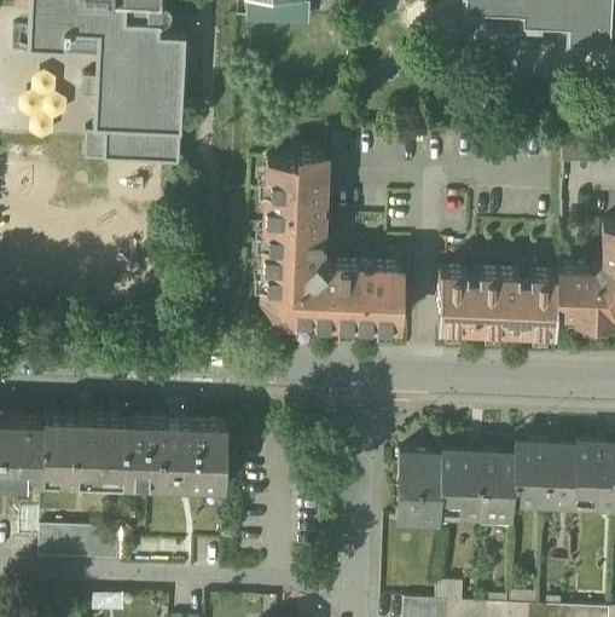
[(32,0),(30,51),(99,55),(97,128),(96,130),(108,131),(106,156),(125,157),(163,160),(181,160),(186,64),(167,64),(168,45),(160,45),(161,19),(164,21),(168,19),(170,18),(173,15),(174,12),(174,10),(173,5),(170,3),(168,1),(167,0),(32,0)]
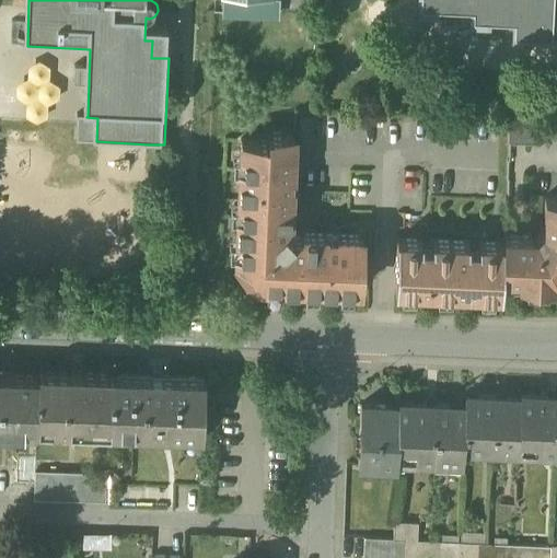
[(424,0),(424,19),(440,19),(440,12),(456,13),(456,8),(476,9),(475,28),(491,30),(492,24),(519,26),(518,46),(534,46),(534,41),(554,42),(556,0),(424,0)]
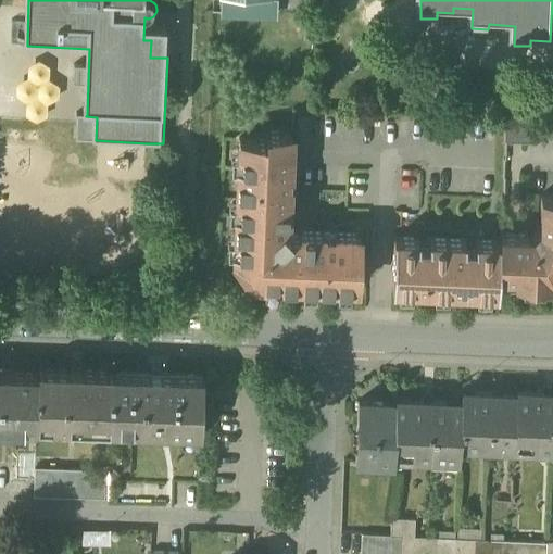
[(518,79),(491,78),(490,93),(517,95),(518,79)]
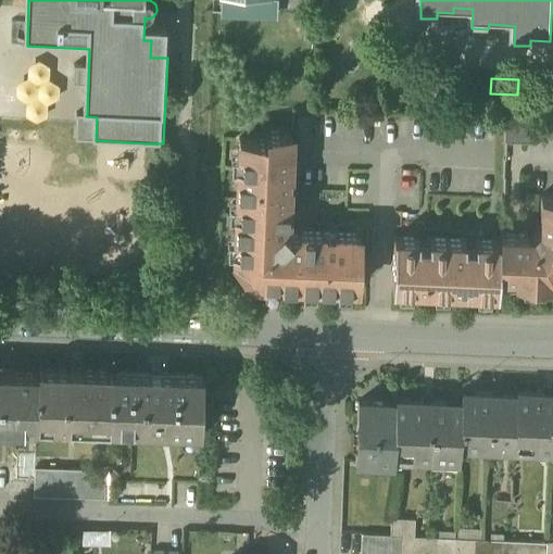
[(97,117),(86,116),(87,115),(80,115),(78,140),(96,140),(97,117)]
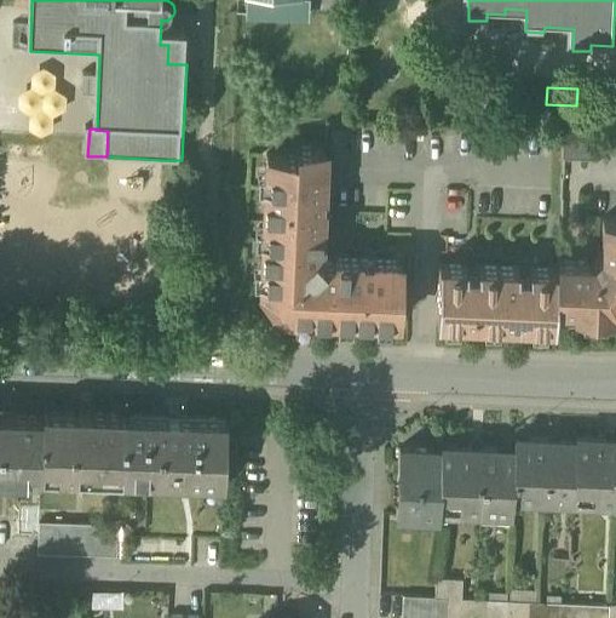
[(605,138),(568,137),(566,161),(604,162),(605,138)]
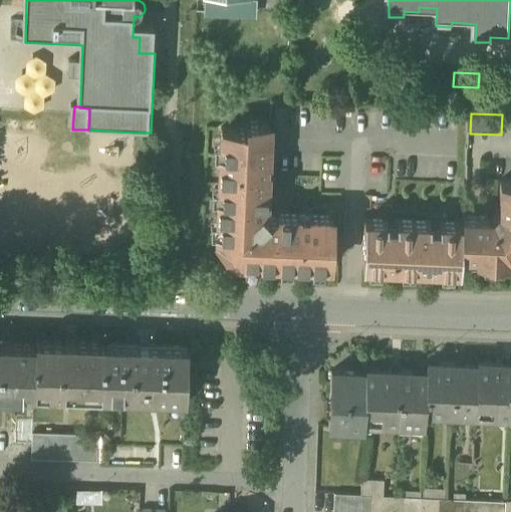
[(221,206),(265,212),(266,205),(270,205),(271,173),(269,173),(270,163),(271,163),(273,125),(249,123),(249,132),(225,131),(221,206)]
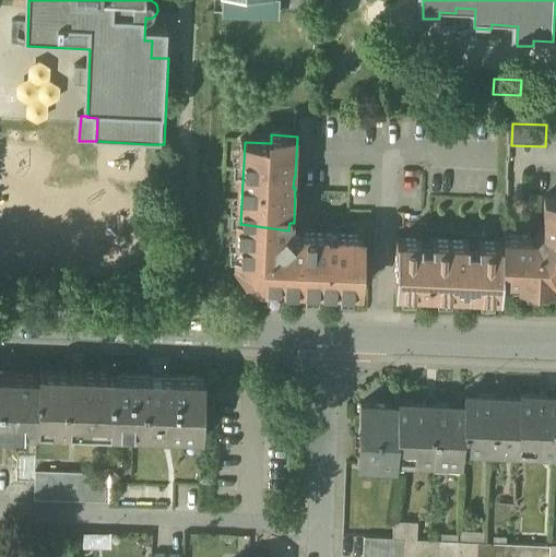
[(555,199),(548,199),(546,232),(540,238),(507,237),(507,246),(505,281),(521,281),(521,285),(555,286),(555,199)]
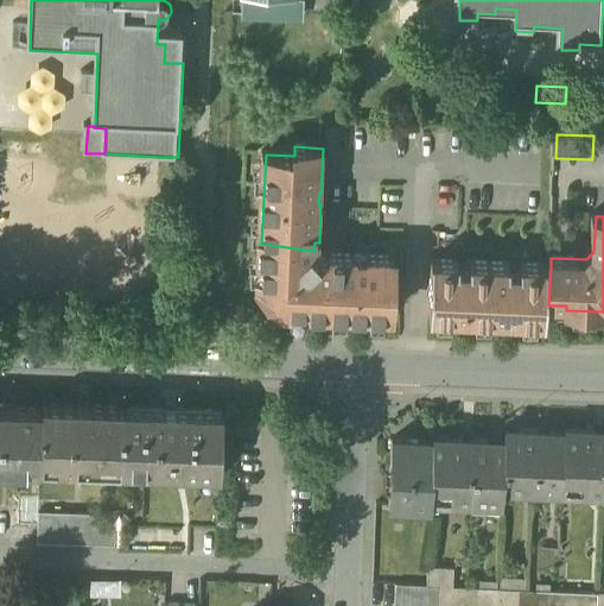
[(313,251),(261,244),(260,284),(259,285),(259,286),(283,313),(285,313),(285,311),(320,314),(323,262),(313,251)]
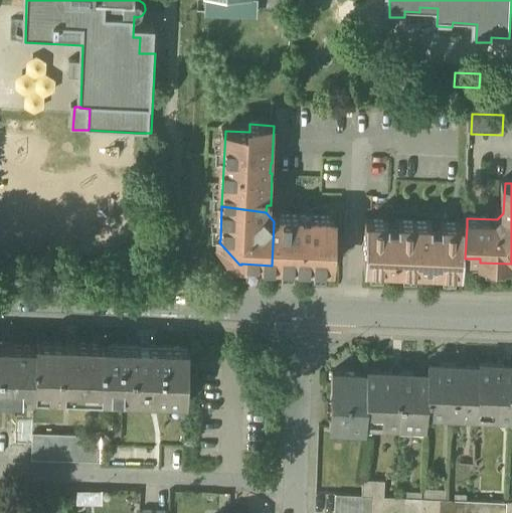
[(274,221),(272,266),(334,269),(336,219),(313,218),(313,220),(304,220),(304,218),(281,217),(281,221),(274,221)]
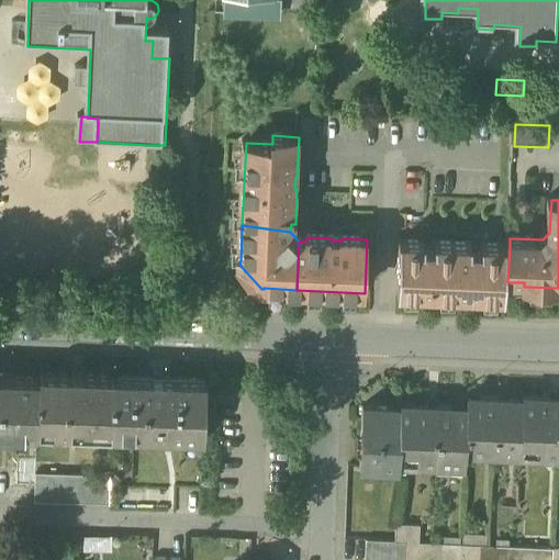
[(453,298),(456,245),(402,243),(400,294),(453,298)]
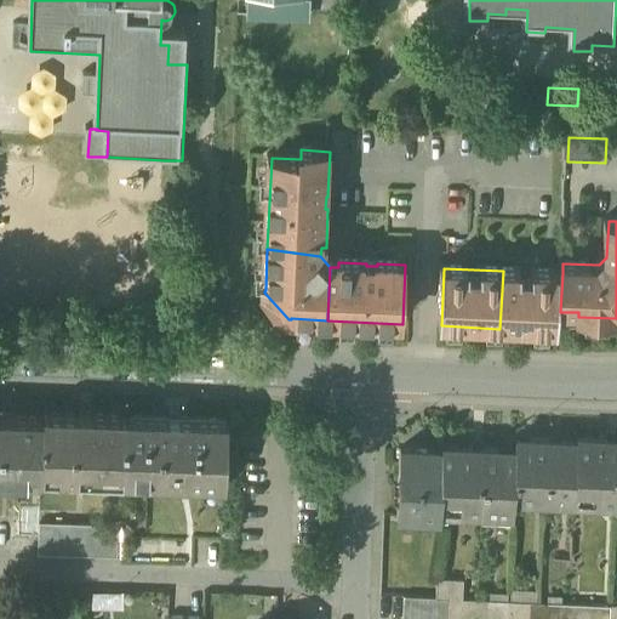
[(503,271),(500,329),(560,331),(560,312),(563,273),(503,271)]
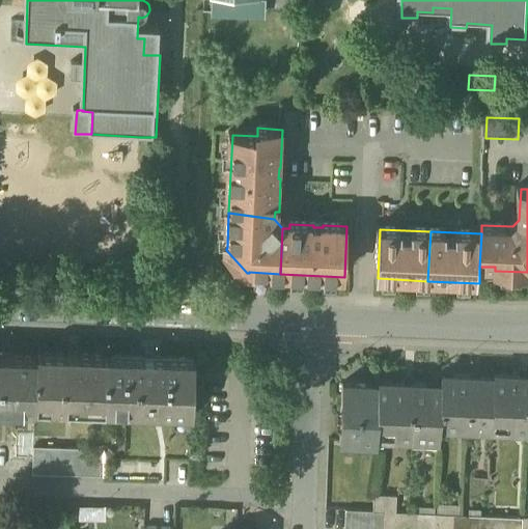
[(111,357),(40,354),(39,358),(38,408),(109,411),(111,357)]
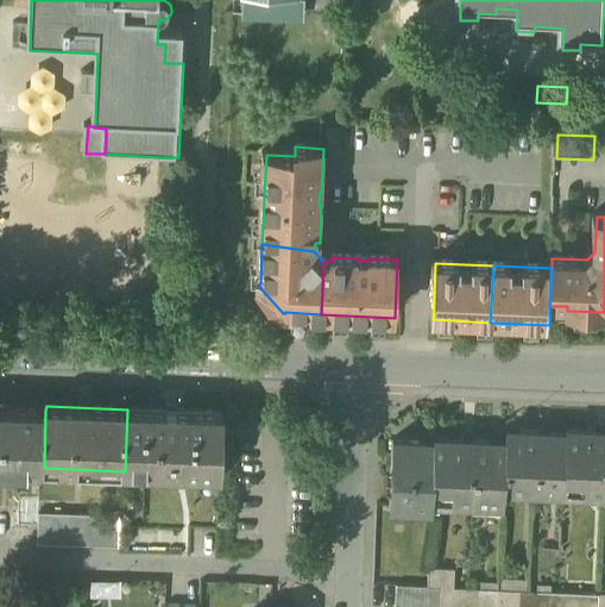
[(45,411),(0,408),(0,468),(44,470),(44,468),(45,411)]
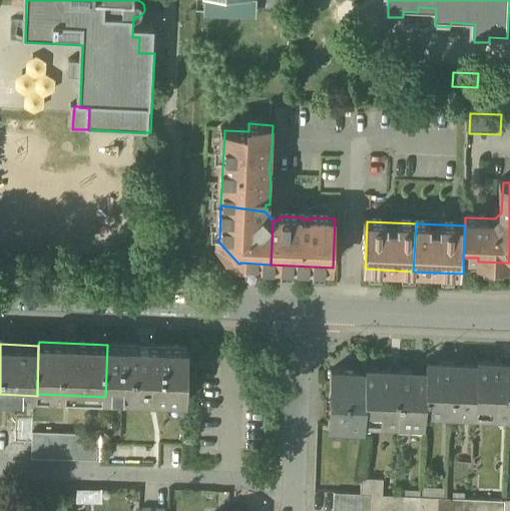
[(145,399),(147,347),(107,345),(105,397),(145,399)]
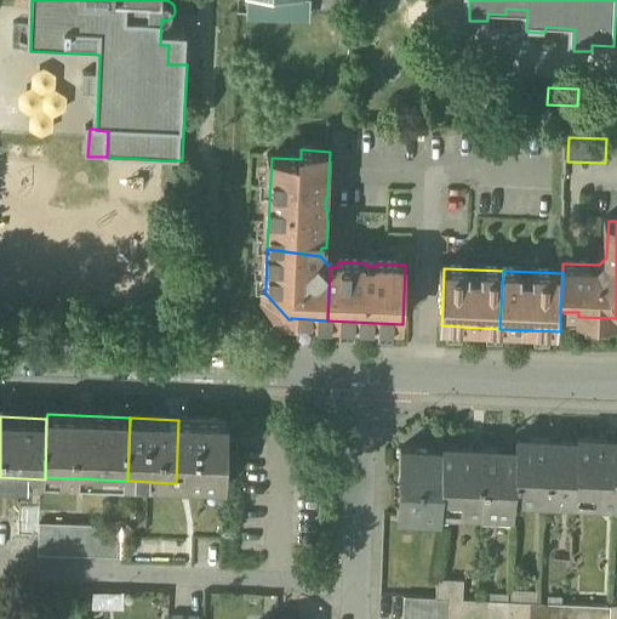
[(178,420),(176,483),(228,486),(230,421),(178,420)]
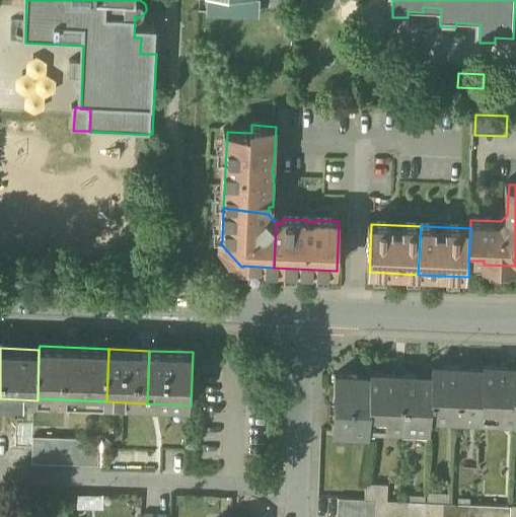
[(515,370),(485,368),(485,371),(486,371),(484,420),(515,422),(515,370)]
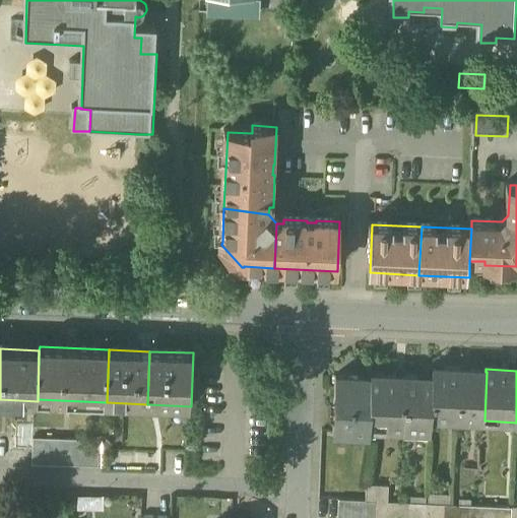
[(461,371),(435,370),(435,381),(434,418),(459,419),(461,371)]
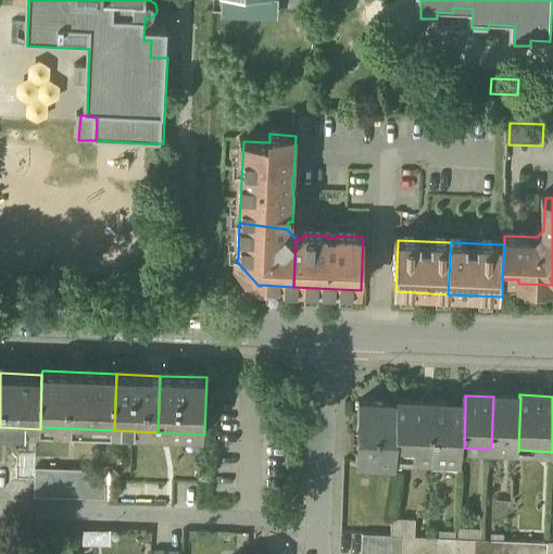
[(519,398),(493,397),(491,449),(518,450),(520,398),(519,398)]
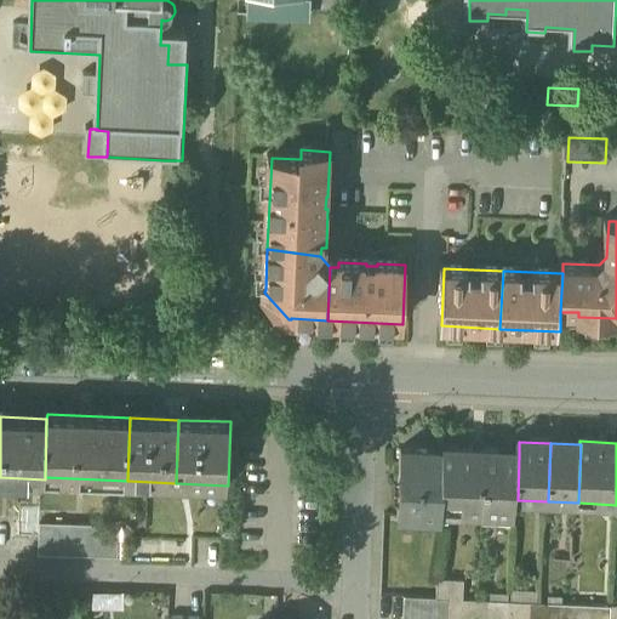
[(487,452),(446,450),(445,454),(446,454),(443,511),(444,511),(484,514),(486,453),(487,453),(487,452)]
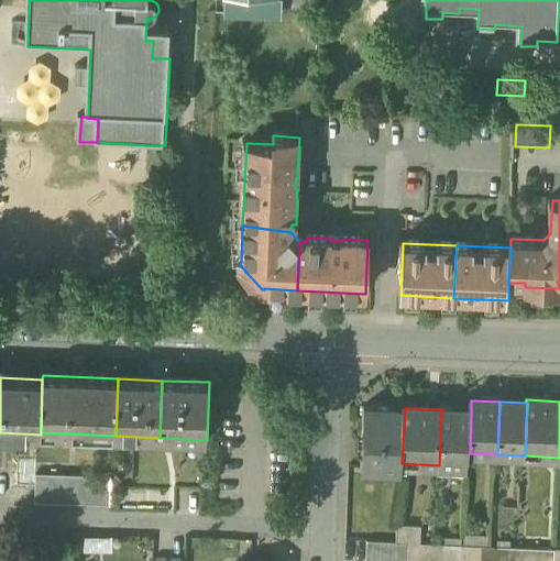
[(404,411),(366,409),(363,470),(403,471),(403,463),(402,463),(405,411),(404,411)]
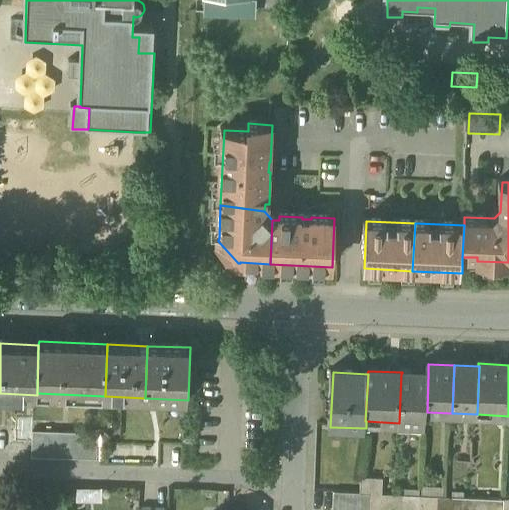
[(402,373),(401,373),(399,423),(426,424),(427,412),(428,375),(402,373)]
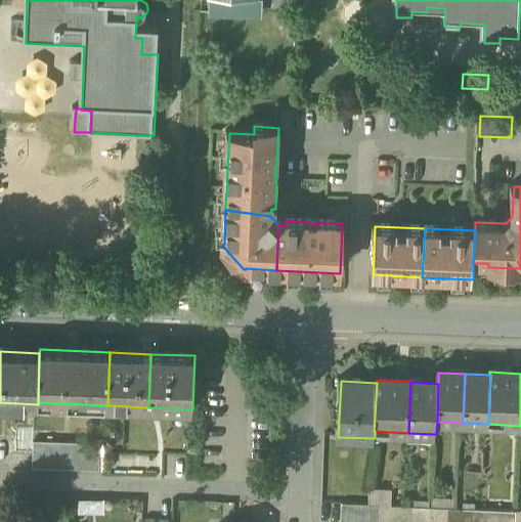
[(61,443),(36,442),(35,469),(60,470),(61,443)]
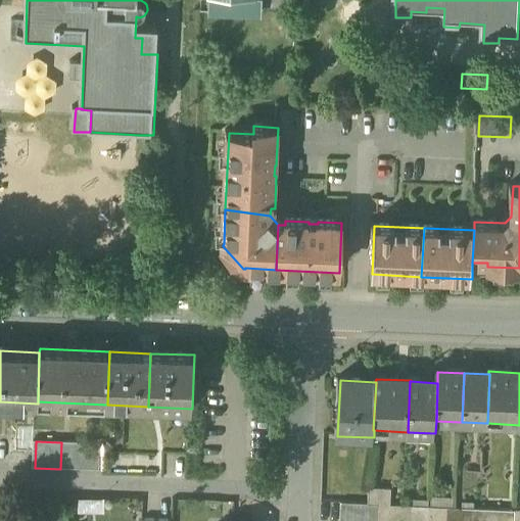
[(105,444),(67,442),(66,470),(104,471),(105,444)]
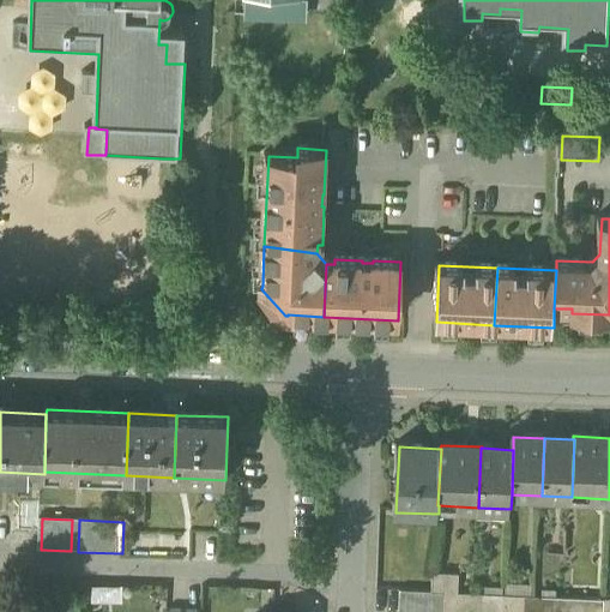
[(485,611),(487,597),(460,595),(461,576),(435,575),(434,594),(445,594),(444,611),(485,611)]
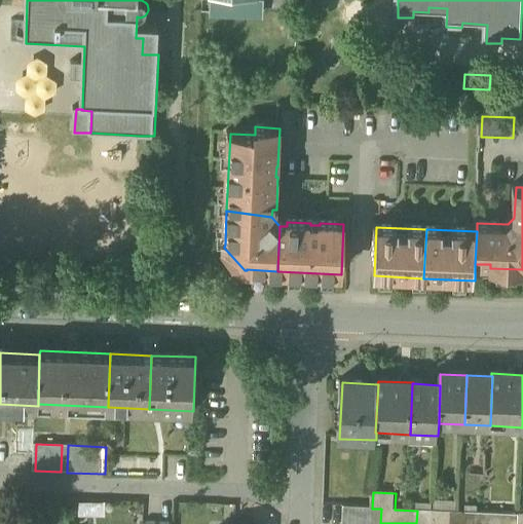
[(372,509),(345,507),(343,523),(380,523),(381,509),(372,509)]
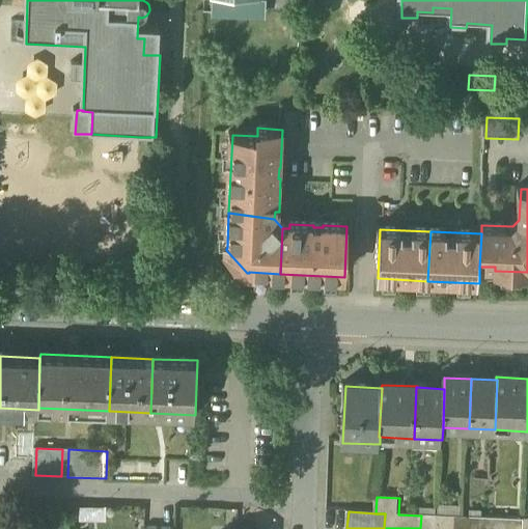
[(437,528),(438,517),(421,516),(420,528),(437,528)]
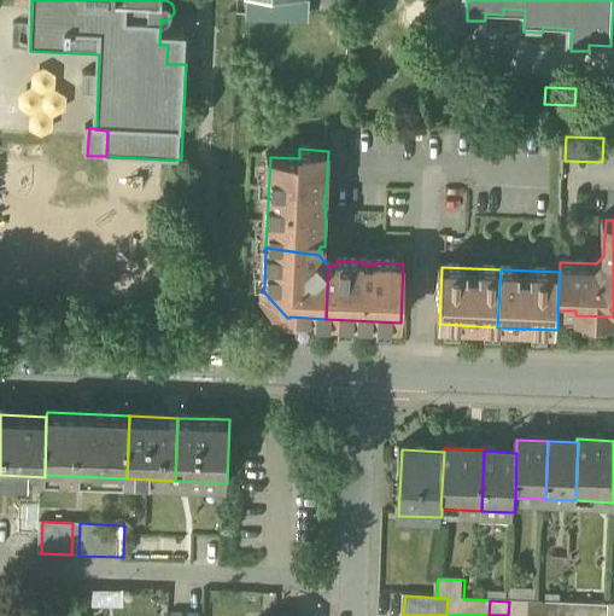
[(528,615),(530,602),(509,602),(508,615),(528,615)]
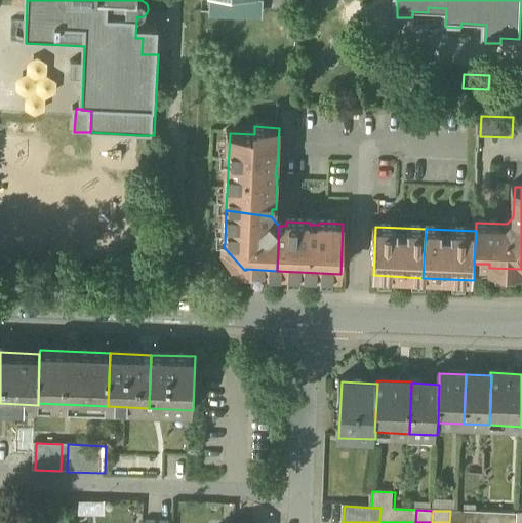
[(467,522),(468,512),(450,511),(449,522),(467,522)]
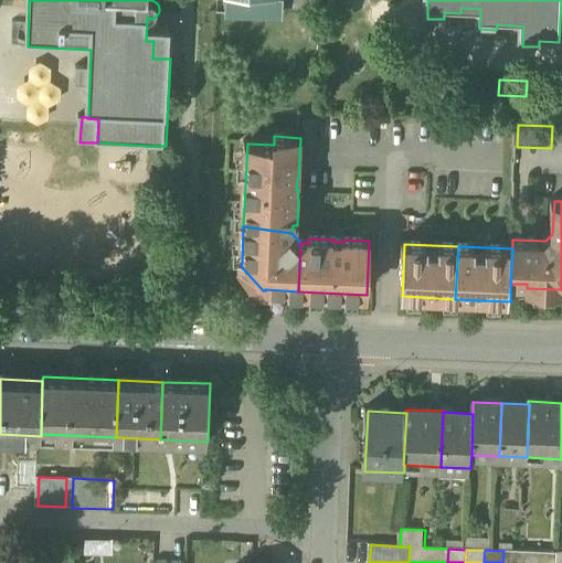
[(558,562),(559,554),(504,551),(502,562),(558,562)]
